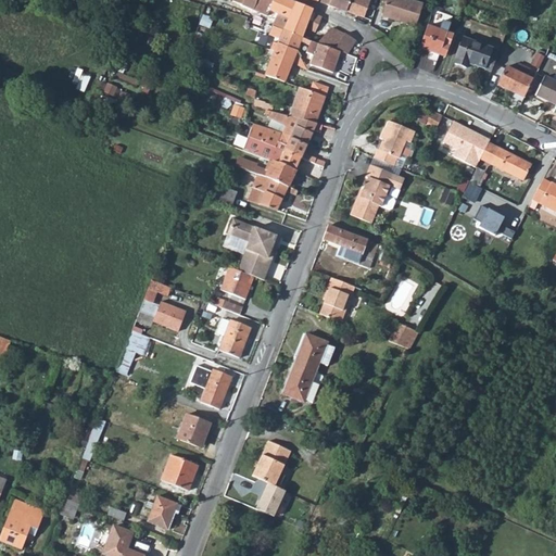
[(248,0),(248,2),(263,9),(266,2),(274,7),(276,0),(248,0)]
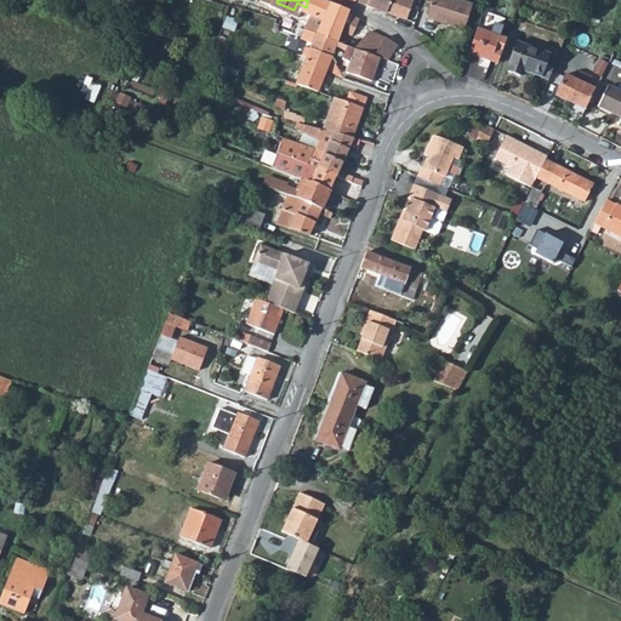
[(330,0),(308,0),(306,7),(318,12),(313,26),(325,30),(336,3),(330,0)]
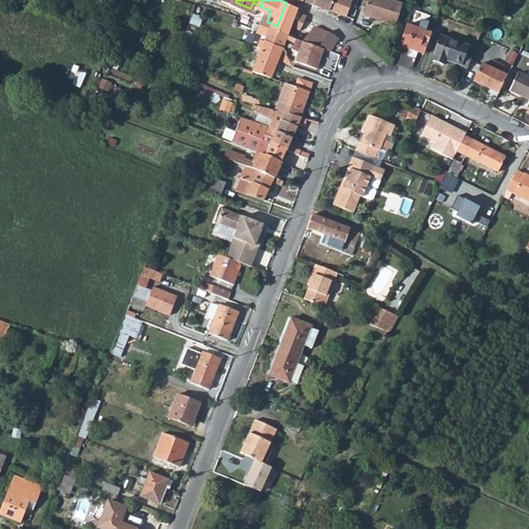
[(311,0),(316,1),(348,13),(353,0),(311,0)]
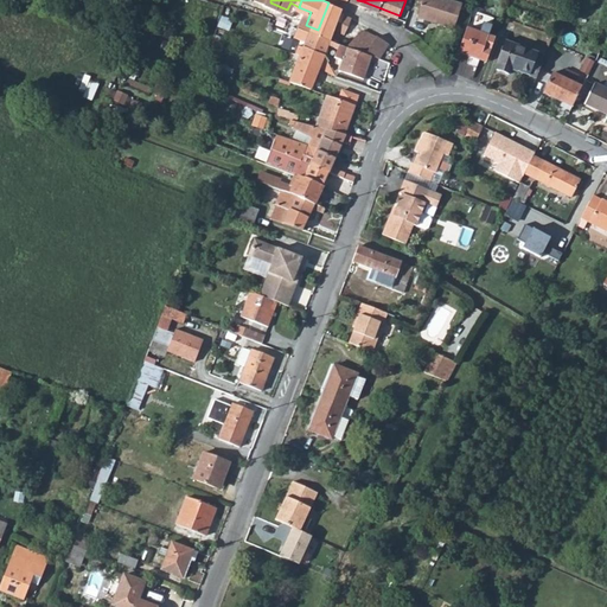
[(464,0),(426,0),(422,14),(460,25),(466,0),(464,0)]
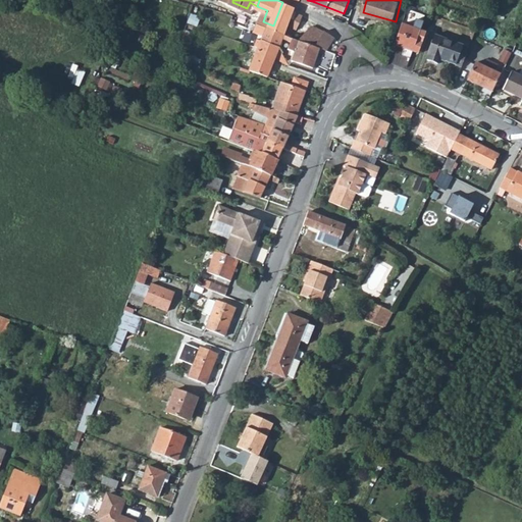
[(282,2),(273,25),(288,32),(291,24),(299,28),(305,14),(305,13),(296,9),(297,6),(282,2)]
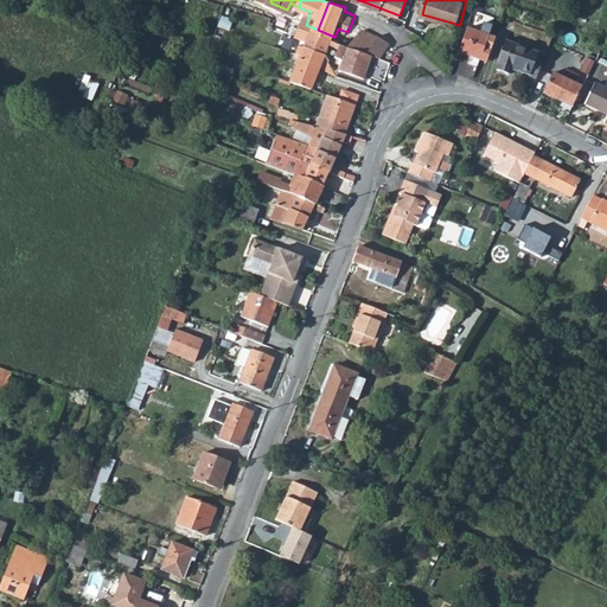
[(471,25),(462,50),(492,61),(500,36),(492,33),(494,24),(485,20),(481,30),(471,25)]
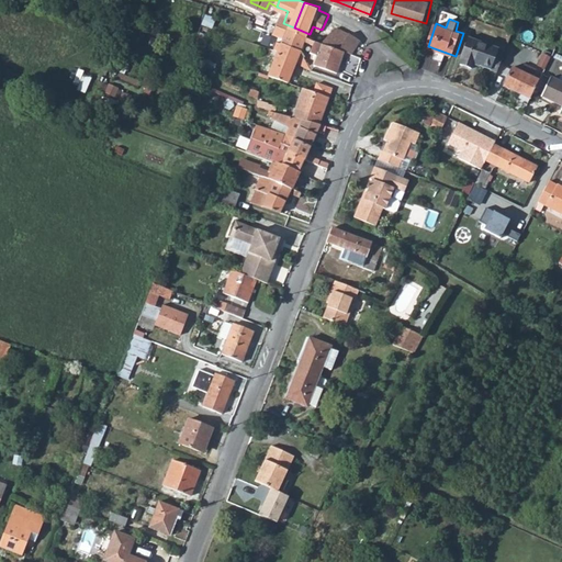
[(276,22),(273,29),(279,32),(282,24),(276,22)]
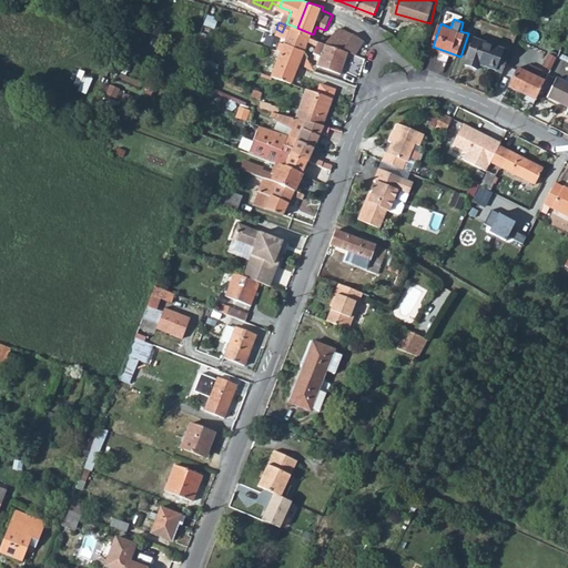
[(285,24),(282,32),(282,33),(292,38),(290,42),(298,46),(304,48),(306,50),(313,34),(297,28),(286,23),(285,24)]
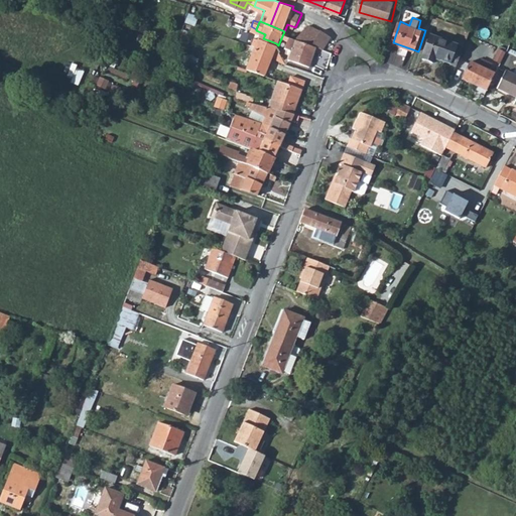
[(311,22),(300,37),(321,45),(327,48),(333,37),(333,34),(331,32),(329,31),(325,28),(311,22)]
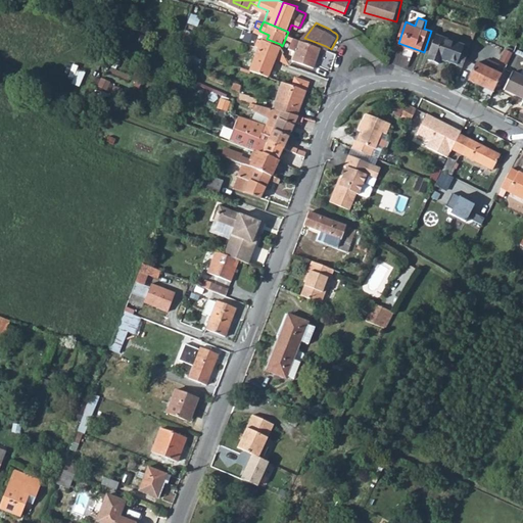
[(432,51),(434,53),(433,57),(443,61),(444,57),(467,64),(473,44),(438,33),(432,51)]
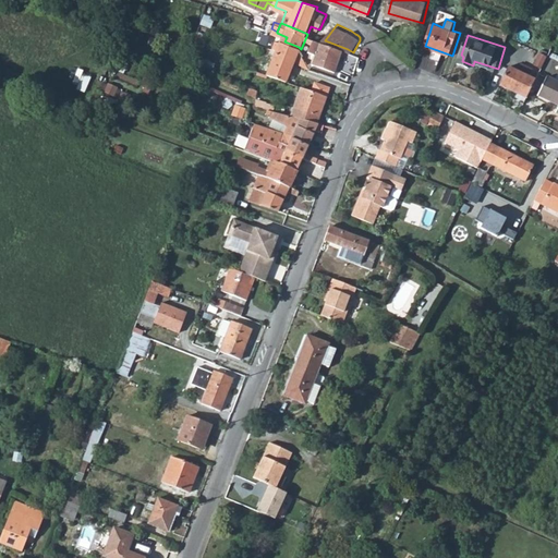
[(325,40),(317,37),(313,48),(320,51),(317,61),(339,70),(348,49),(325,40)]
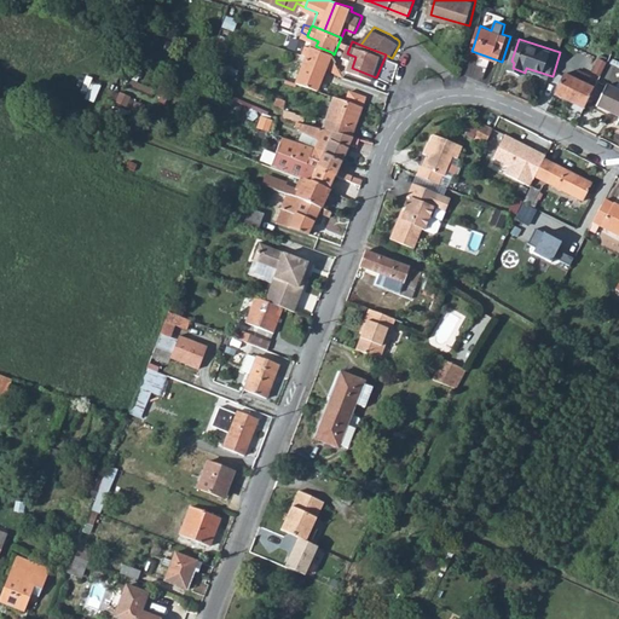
[(313,53),(302,82),(320,88),(329,67),(346,73),(334,55),(331,52),(325,50),(316,46),(313,53)]
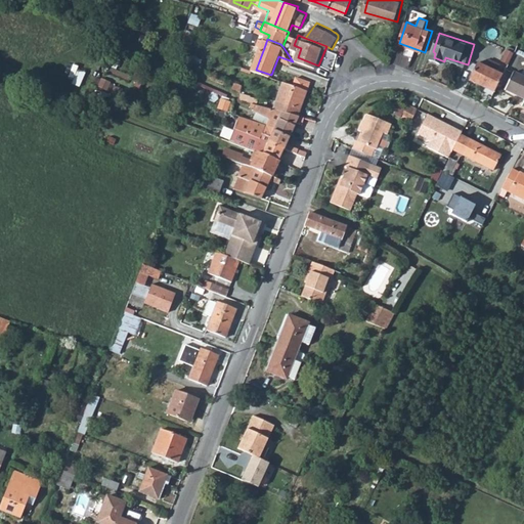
[(505,72),(480,59),(472,77),(496,89),(505,72)]
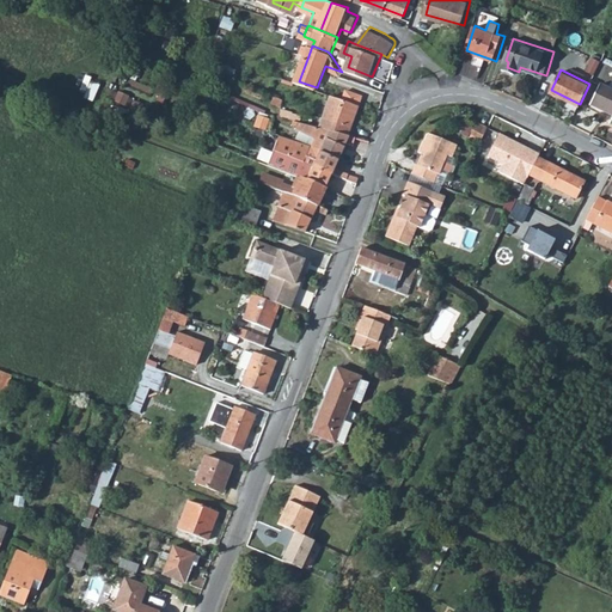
[(611,85),(604,83),(595,103),(611,110),(611,85)]
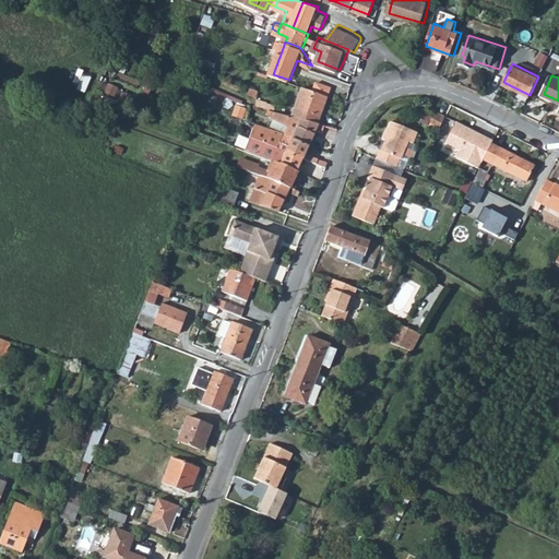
[(318,79),(314,88),(330,93),(332,84),(318,79)]
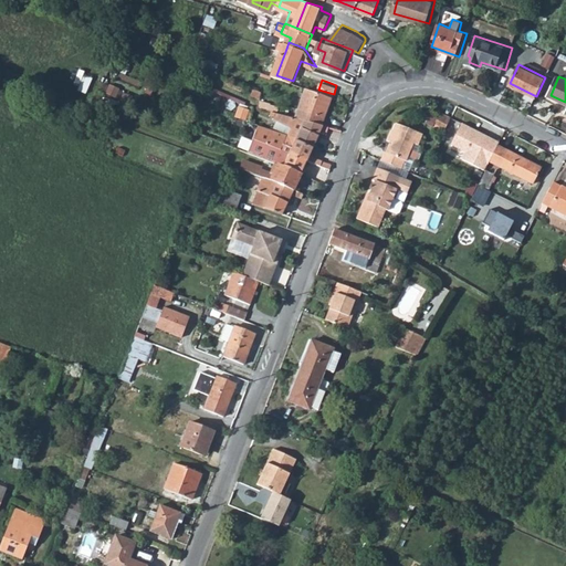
[(305,85),(296,116),(325,122),(334,94),(318,90),(305,85)]
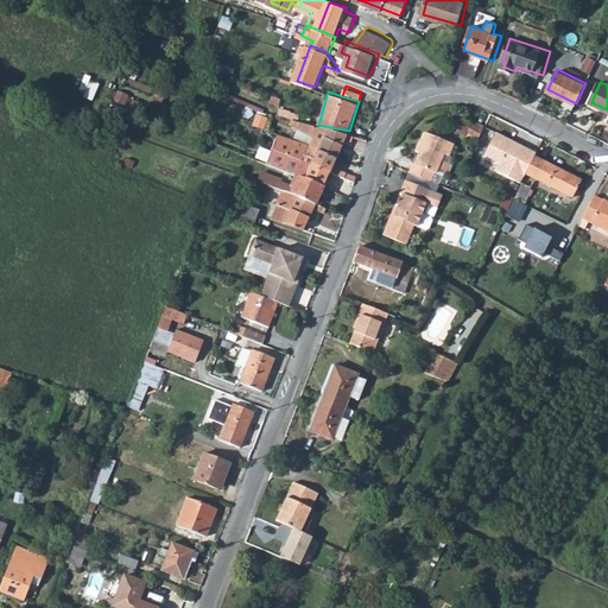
[(282,108),(280,115),(292,119),(293,112),(282,108)]
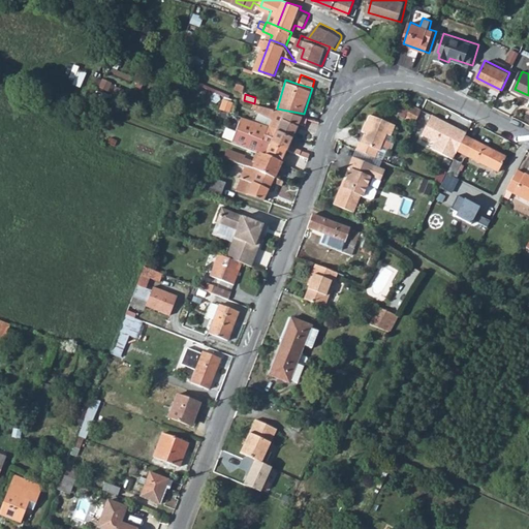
[(415,102),(410,115),(419,120),(425,110),(426,107),(415,102)]
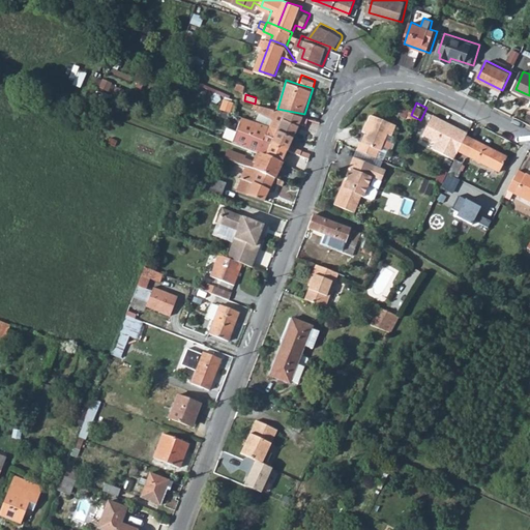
[(277,109),(263,105),(261,113),(274,119),(271,127),(276,128),(280,129),(280,130),(296,138),(297,136),(302,122),(307,123),(310,116),(304,114),(277,109)]
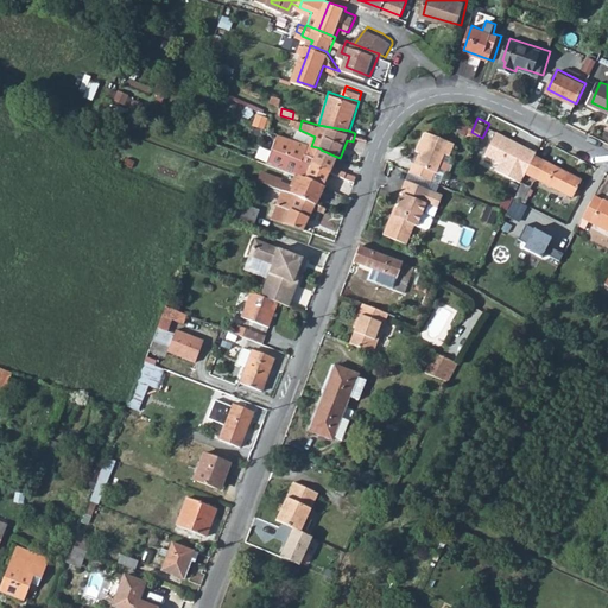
[(413,160),(411,170),(432,178),(436,170),(438,171),(445,152),(450,153),(456,140),(428,130),(424,137),(422,135),(417,147),(420,150),(416,160),(413,160)]
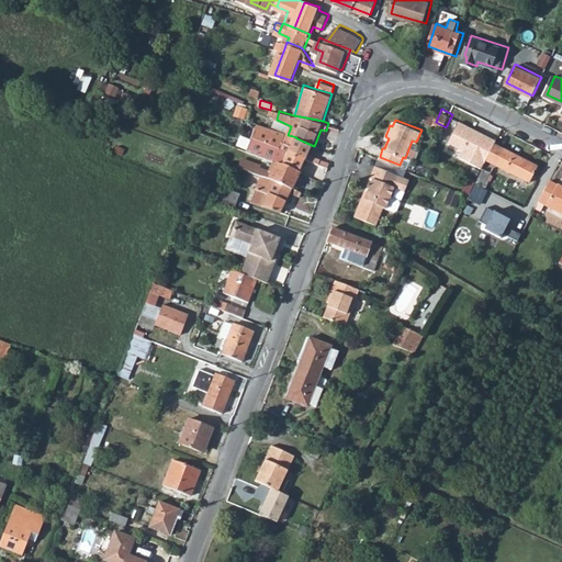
[(458,123),(448,143),(473,155),(468,164),(481,170),(485,161),(494,144),(495,141),(458,123)]
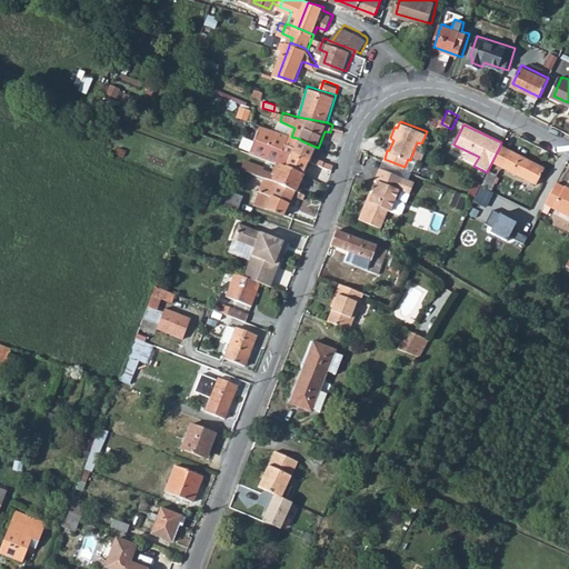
[(318,148),(300,140),(300,139),(297,138),(291,137),(262,130),(257,143),(260,146),(272,151),(273,150),(280,151),(288,153),(289,149),(296,150),(295,153),(302,157),(312,161),(315,161),(335,167),(337,161),(313,158),(318,148)]
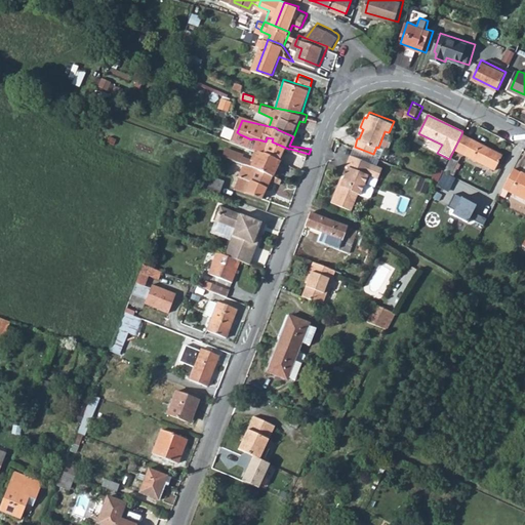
[(231,138),(234,128),(225,126),(221,136),(231,138)]
